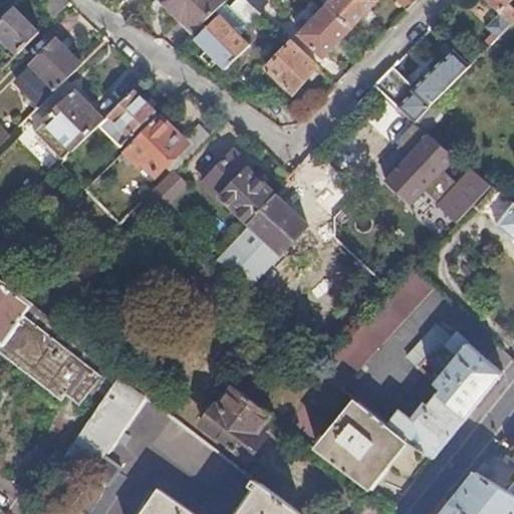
[(53,19),(69,3),(66,0),(48,0),(41,6),(53,19)]
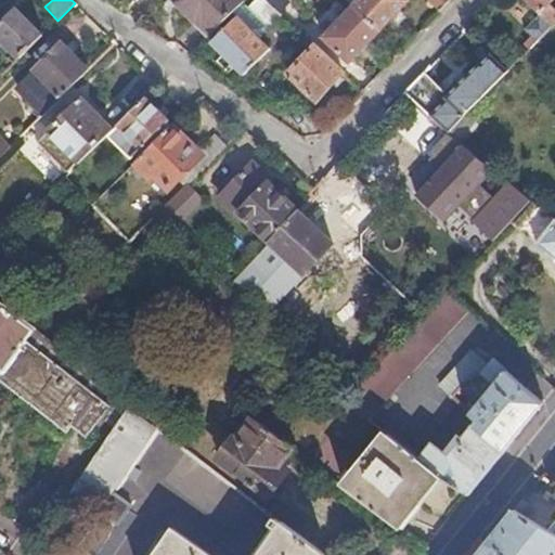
[(177,0),(211,34),(244,0),(177,0)]
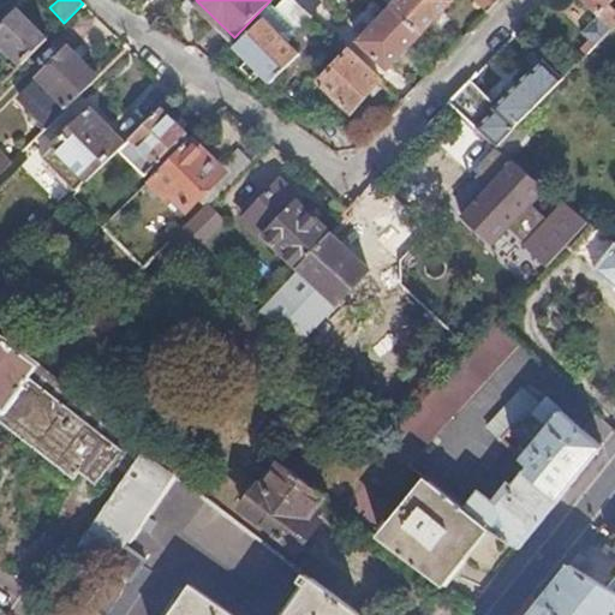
[(280,0),(273,7),(299,33),(314,17),(309,13),(294,0),(280,0)]
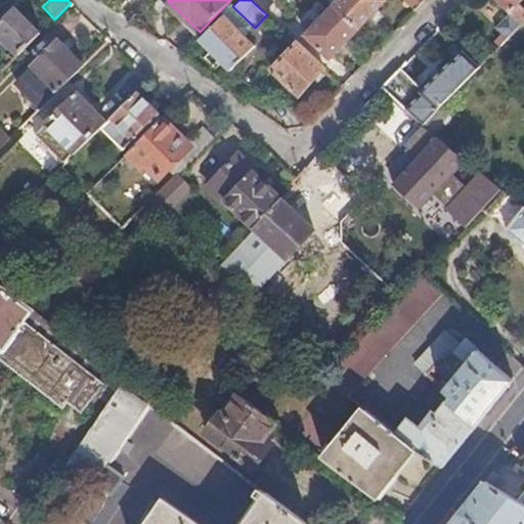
[(272,1),(271,0),(251,0),(263,11),(272,1)]
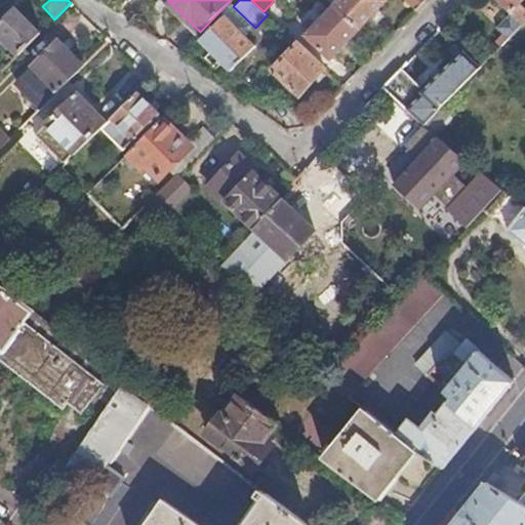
[(328,0),(333,5),(359,30),(387,1),(385,0),(328,0)]
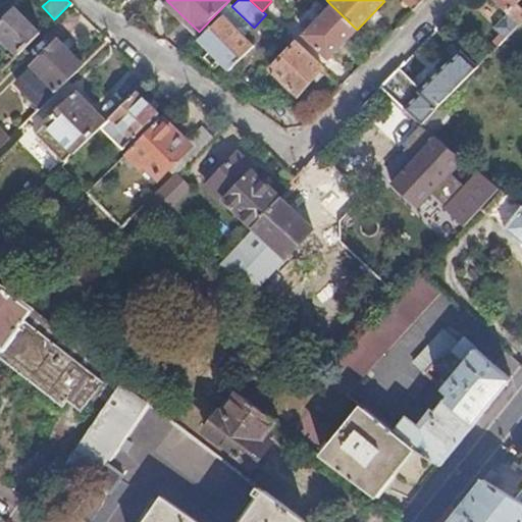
[(402,0),(413,10),(422,0),(402,0)]
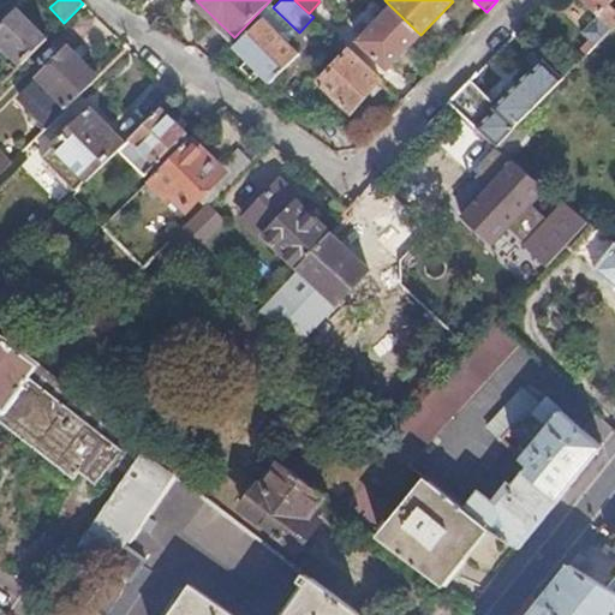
[(583,33),(595,45),(596,43),(614,24),(614,9),(609,4),(611,0),(584,0),(599,15),(583,33)]
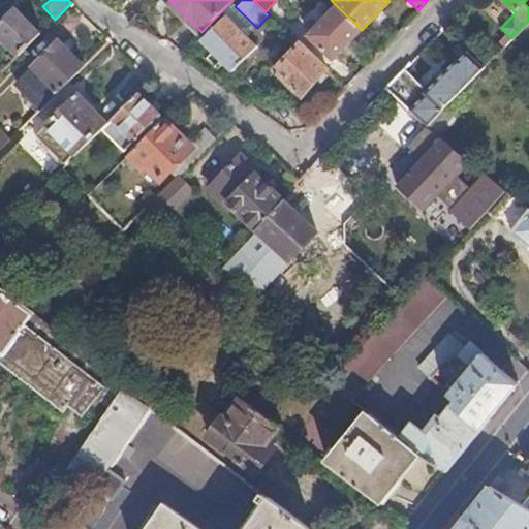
[(333,60),(362,30),(336,5),(307,35),(333,60)]
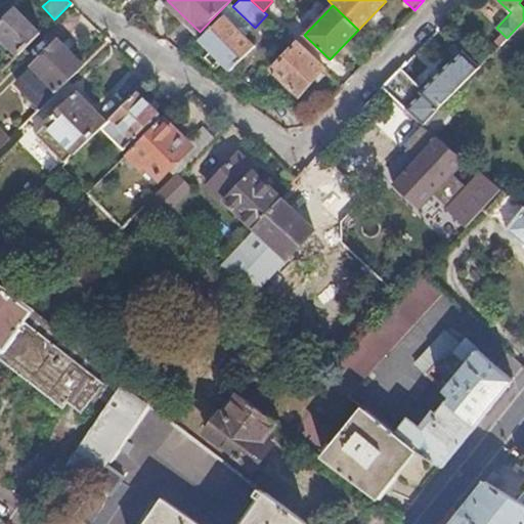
[(232,6),(224,14),(247,36),(255,28),(232,6)]
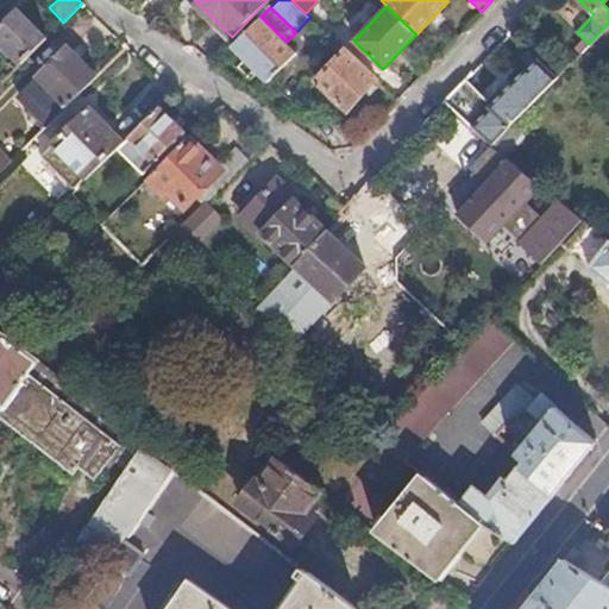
[(0,26),(0,42),(22,64),(48,38),(18,8),(0,26)]
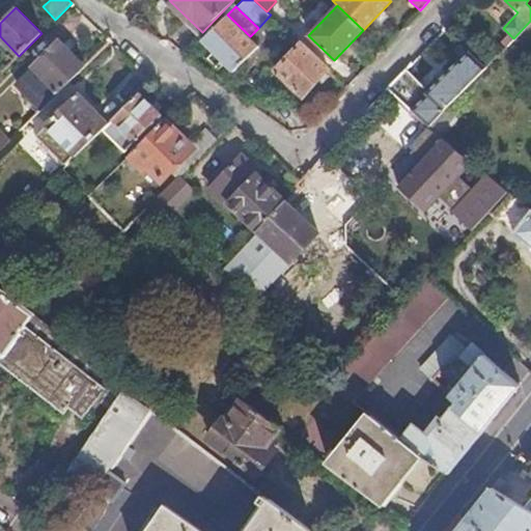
[(227,15),(203,39),(215,51),(207,57),(217,66),(224,59),(234,70),(258,45),(250,36),(227,15)]
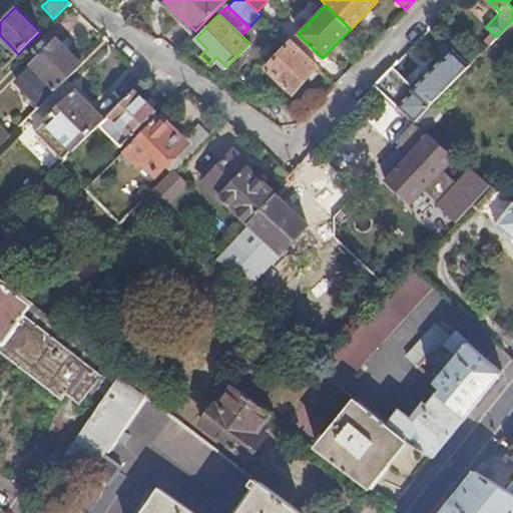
[(291,43),(281,33),(273,42),(283,51),(291,43)]
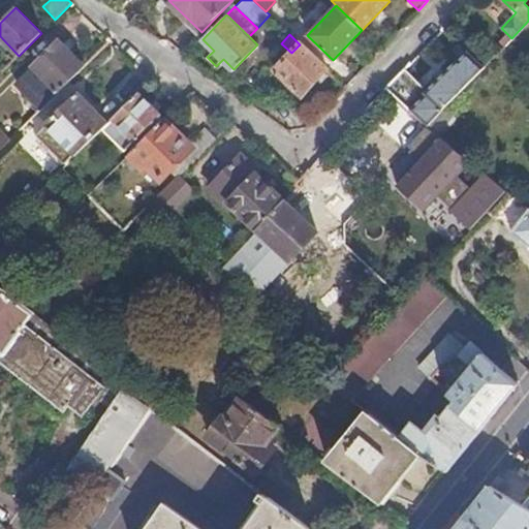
[(41,110),(84,67),(59,41),(16,84),(41,110)]
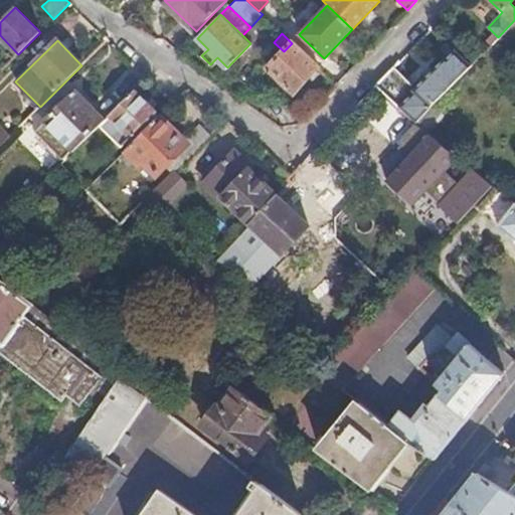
[(294,92),(317,67),(292,43),(284,51),(269,68),(294,92)]
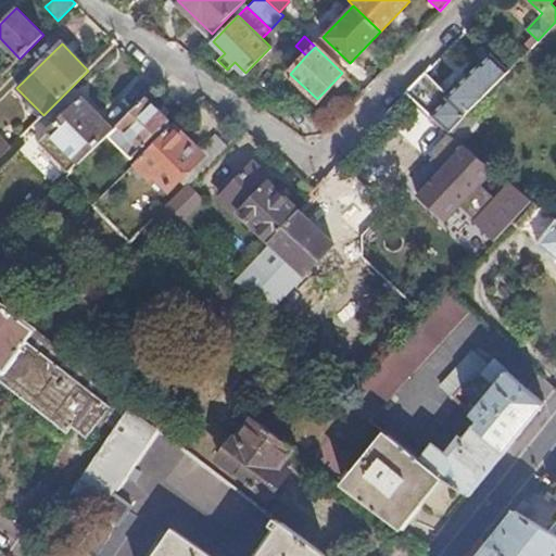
[(464,115),(465,114),(508,71),(491,54),(483,62),(481,61),(449,95),(426,72),(405,92),(431,116),(447,99),(464,115)]
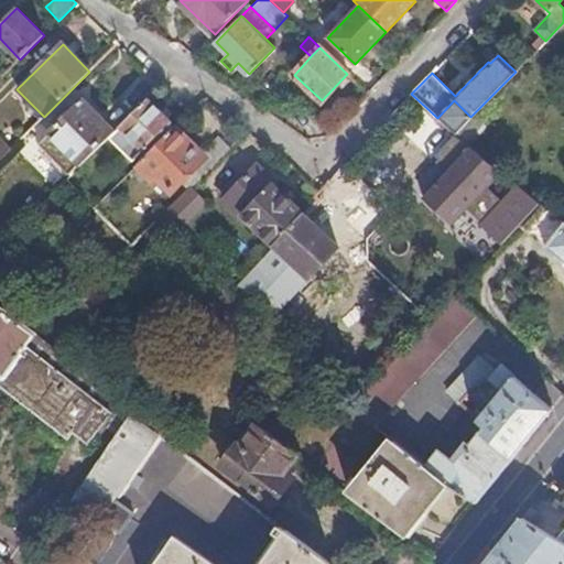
[(141,75),(119,98),(133,111),(155,89),(141,75)]
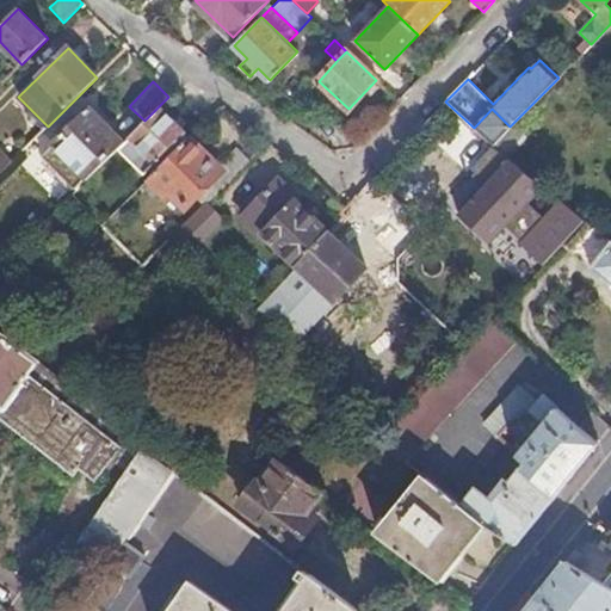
[(164,166),(190,140),(185,134),(186,133),(161,106),(130,137),(155,162),(158,161),(164,166)]
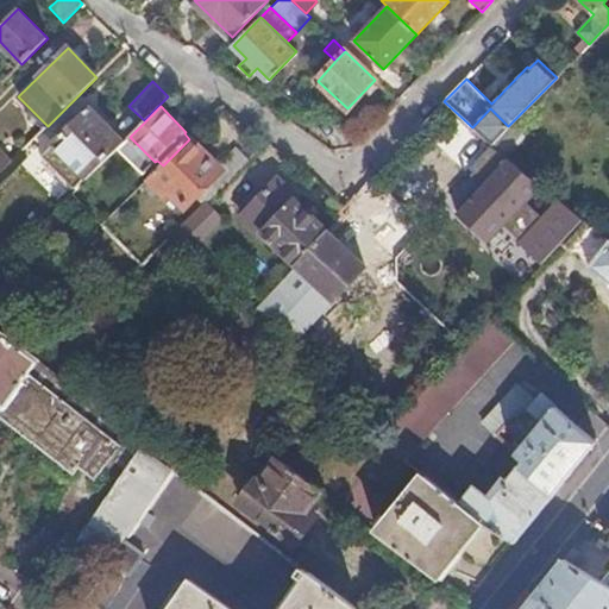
[(52,145),(87,180),(125,142),(90,107),(52,145)]
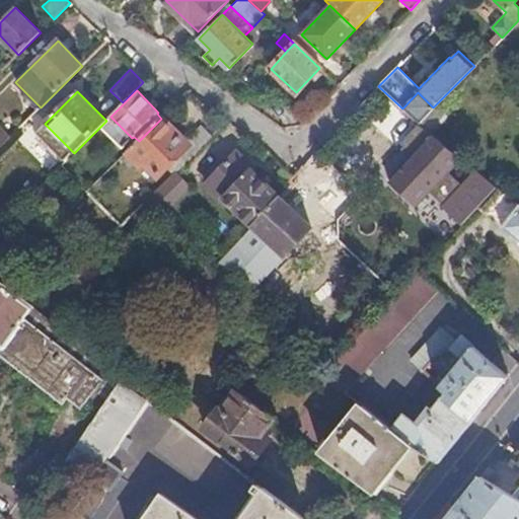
[(299,126),(307,118),(275,94),(262,114),(282,128),(299,126)]
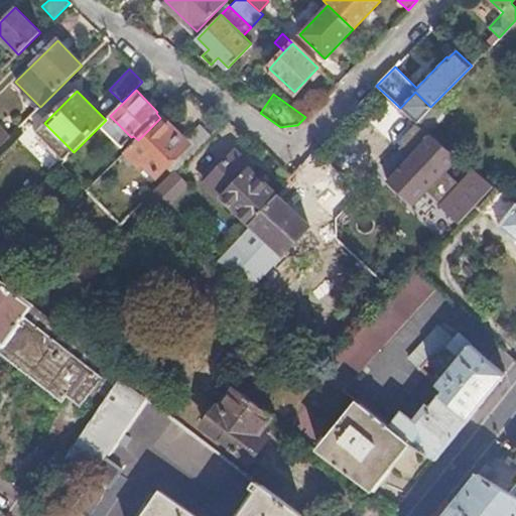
[(415,122),(427,133),(441,115),(431,106),(430,107),(415,122)]
